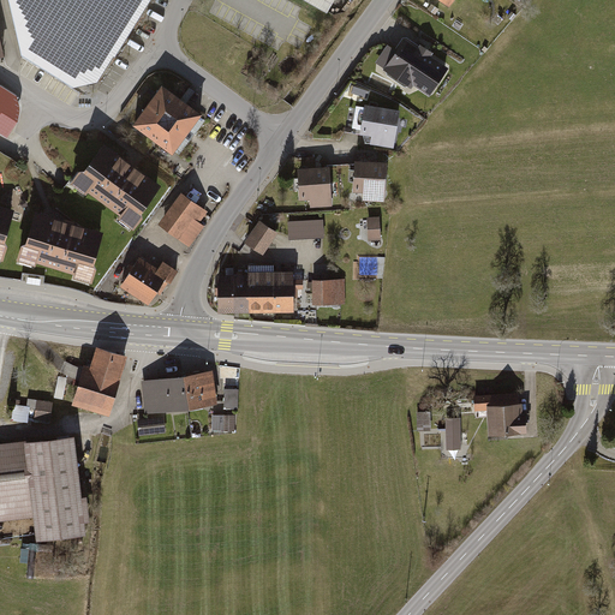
[(9,0),(23,58),(76,91),(99,85),(151,0),(9,0)]
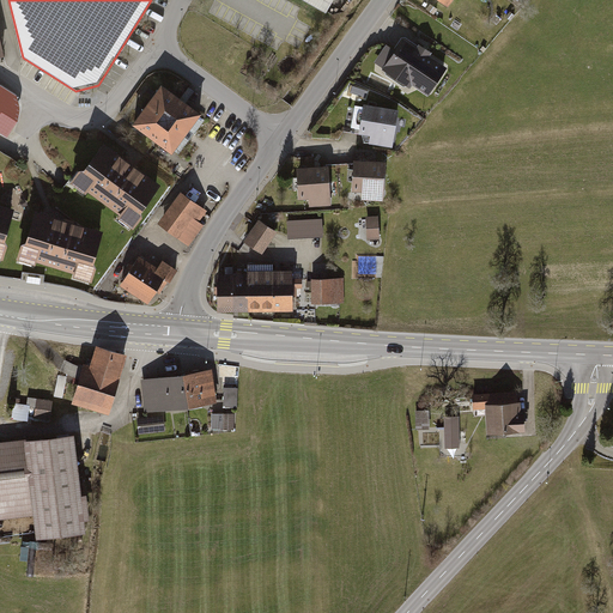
[(305,0),(327,11),(332,0),(305,0)]
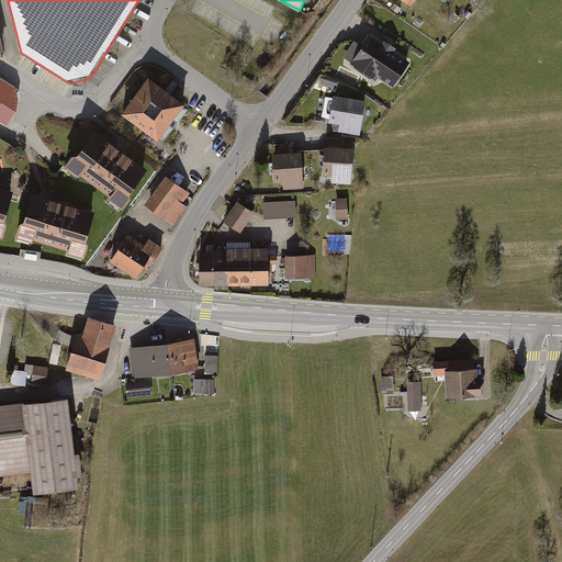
[(402,9),(395,4),(392,9),(398,14),(402,9)]
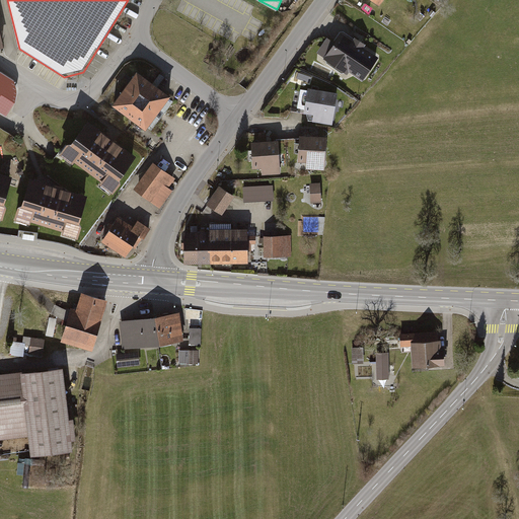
[(348,73),(363,82),(379,56),(366,48),(368,45),(357,36),(355,40),(336,27),(328,40),(318,54),(329,61),(326,66),(345,77),(348,73)]
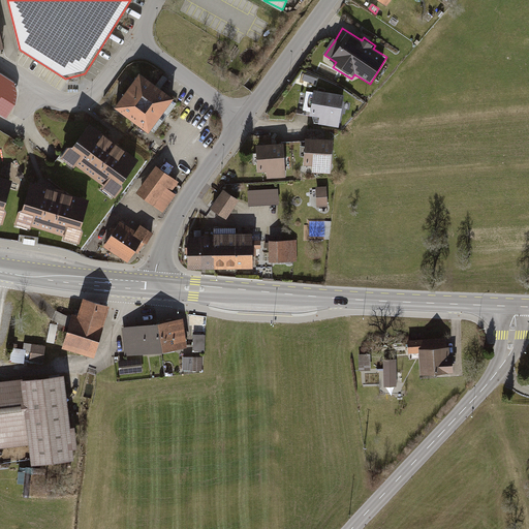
[(142,75),(116,111),(149,134),(151,132),(155,135),(163,123),(159,121),(163,116),(168,119),(177,106),(173,103),(175,100),(158,88),(142,75)]
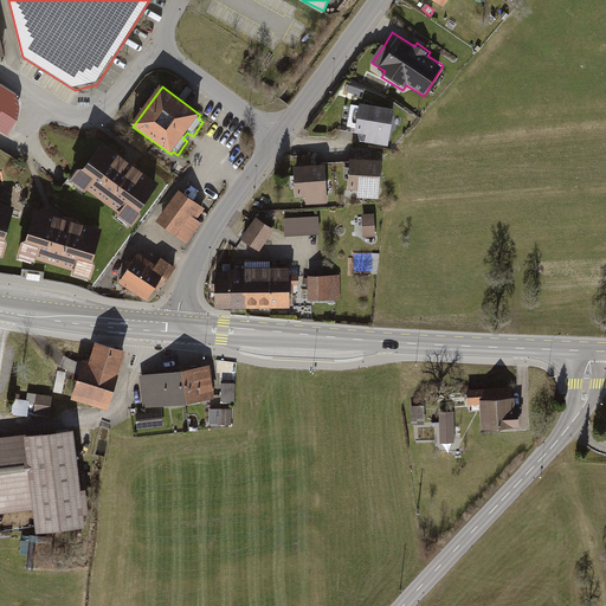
[(398,108),(365,102),(363,105),(354,104),(350,127),(360,128),(359,133),(369,134),(368,142),(391,146),(398,108)]
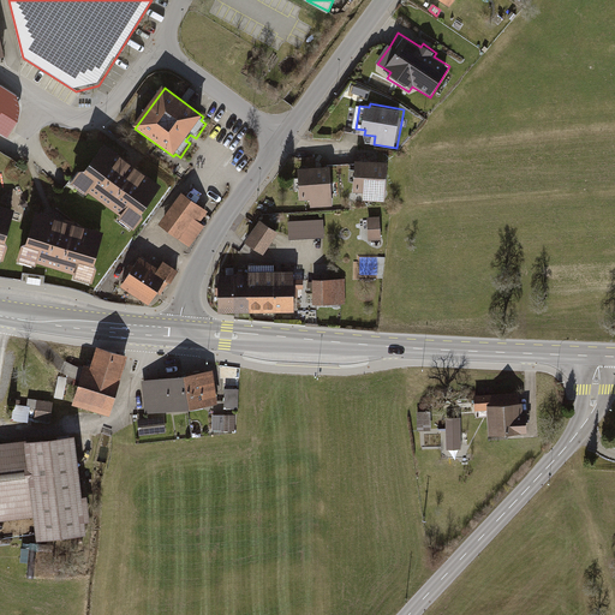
[(137,165),(108,144),(91,168),(88,165),(73,185),(88,195),(90,192),(124,216),(121,220),(137,231),(151,212),(148,209),(165,185),(137,165)]
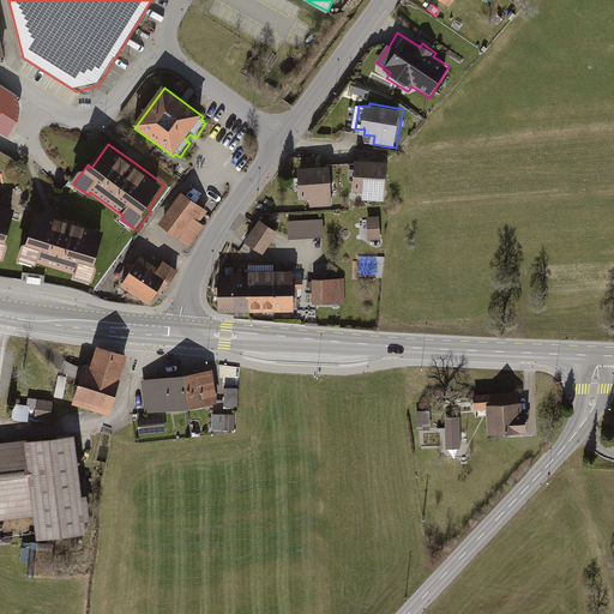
[(392,162),(360,160),(359,166),(356,191),(366,192),(366,200),(389,203),(392,162)]
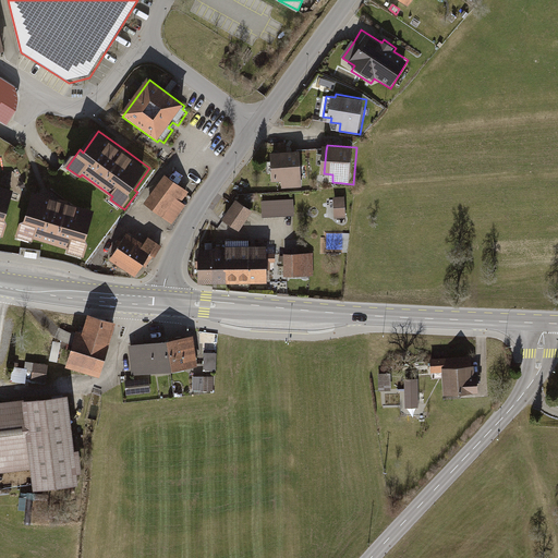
[(302,153),(274,154),(274,160),(265,161),(265,176),(275,176),(275,182),(283,181),(283,189),(303,187),(302,153)]
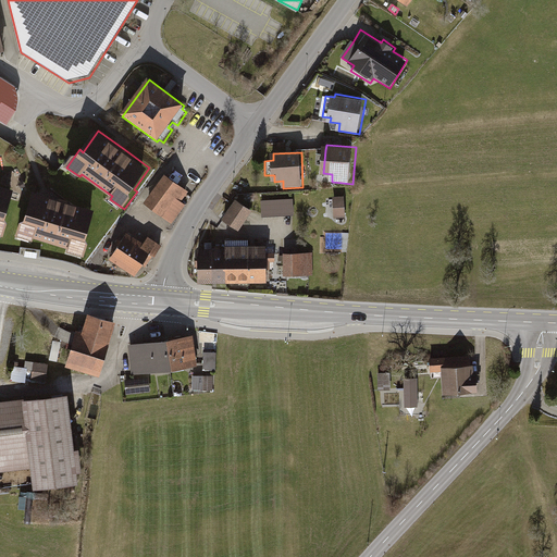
[(188,192),(166,175),(146,203),(172,223),(186,205),(182,201),(188,192)]
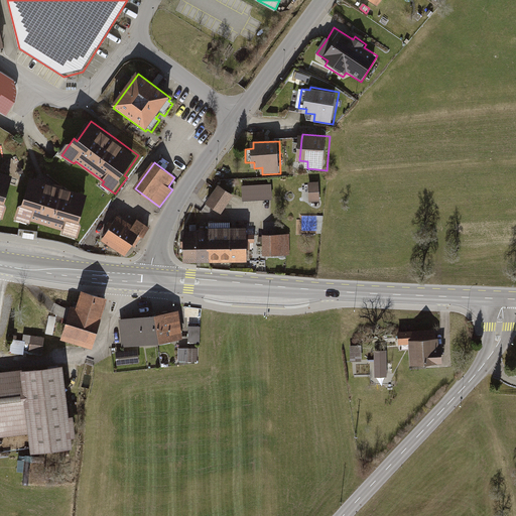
[(0,172),(0,220),(4,221),(10,202),(7,201),(13,176),(0,172)]
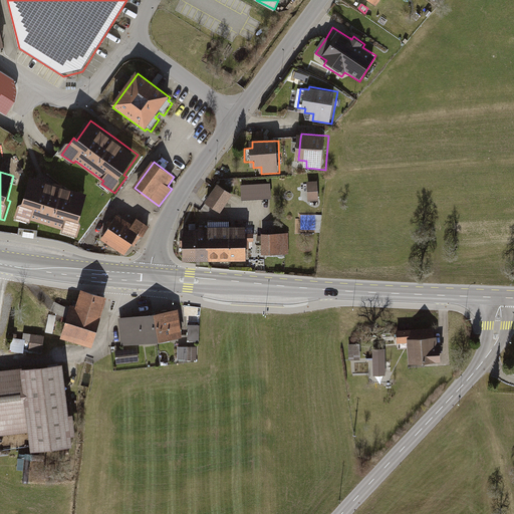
[(60,186),(32,178),(26,201),(22,200),(21,204),(16,219),(31,223),(32,220),(65,230),(64,234),(79,238),(85,218),(81,217),(88,194),(60,186)]
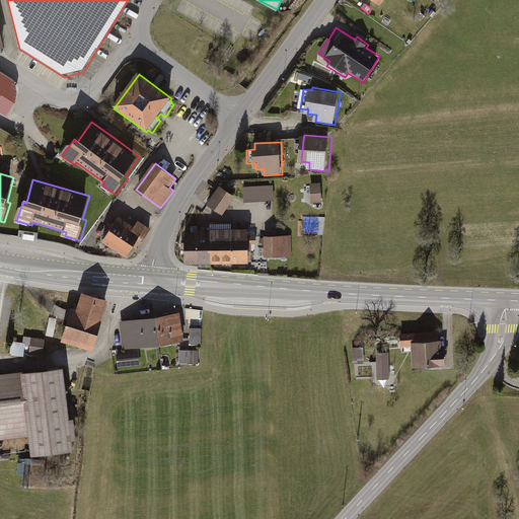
[(321,183),(311,183),(312,204),(323,203),(321,183)]
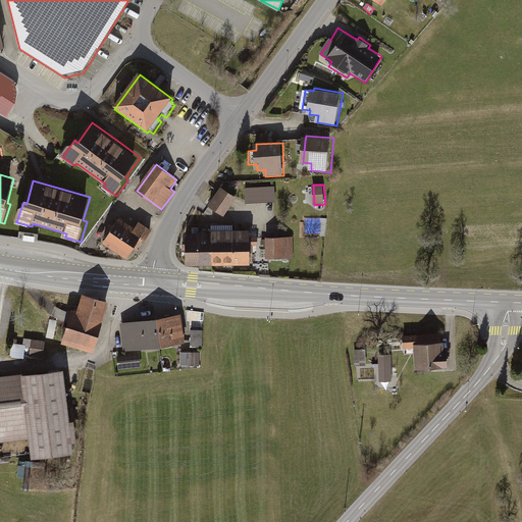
[(222,187),(210,206),(225,216),(238,197),(222,187)]
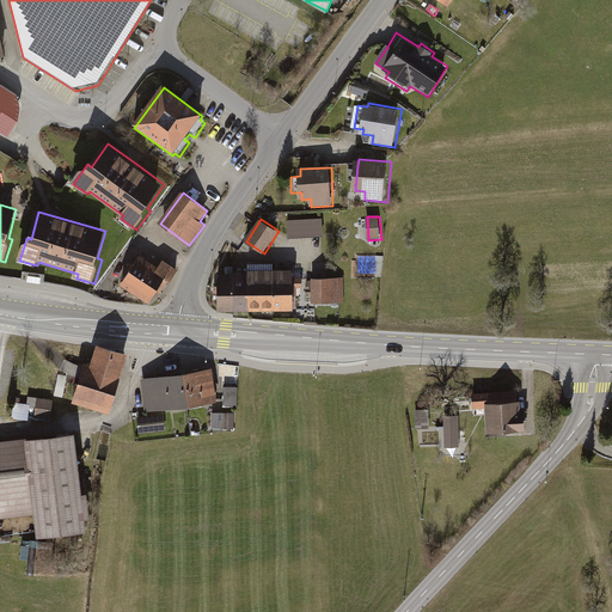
[(323,220),(287,221),(288,238),(323,237),(323,220)]
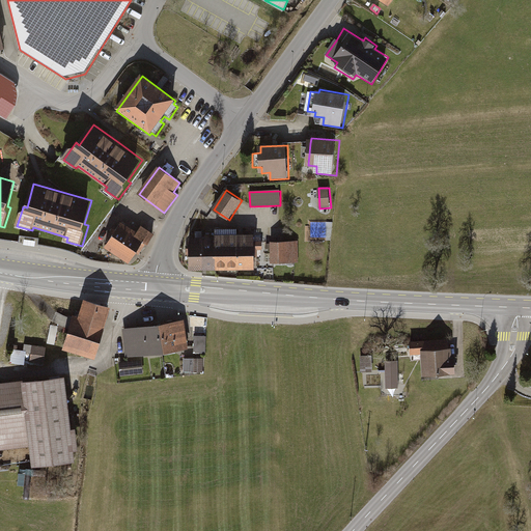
[(122,222),(106,246),(128,262),(143,241),(147,244),(155,234),(141,225),(136,231),(122,222)]
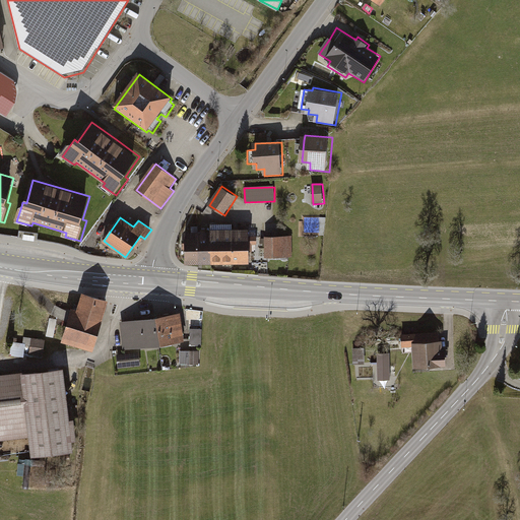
[(212,233),(212,245),(252,245),(258,245),(258,237),(252,237),(252,229),(231,229),(231,223),(212,223),(212,233)]
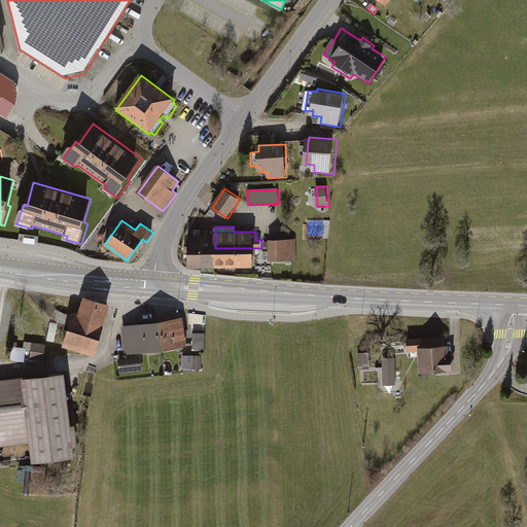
[(203,237),(203,268),(215,267),(215,248),(215,236),(203,237)]
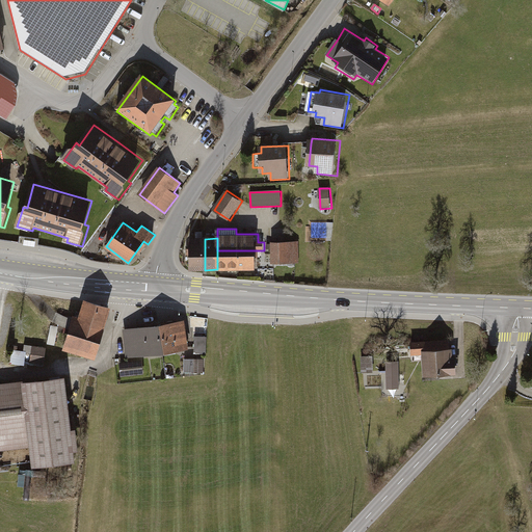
[(190,239),(190,270),(205,270),(205,239),(190,239)]
